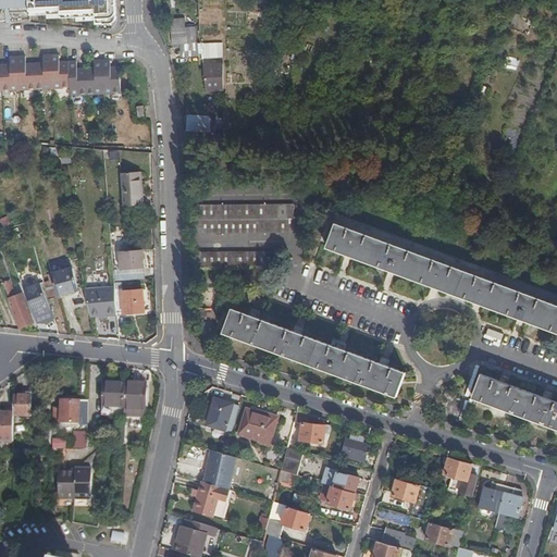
[(0,0),(0,21),(31,21),(32,23),(103,31),(111,29),(115,24),(118,20),(115,0),(0,0)]
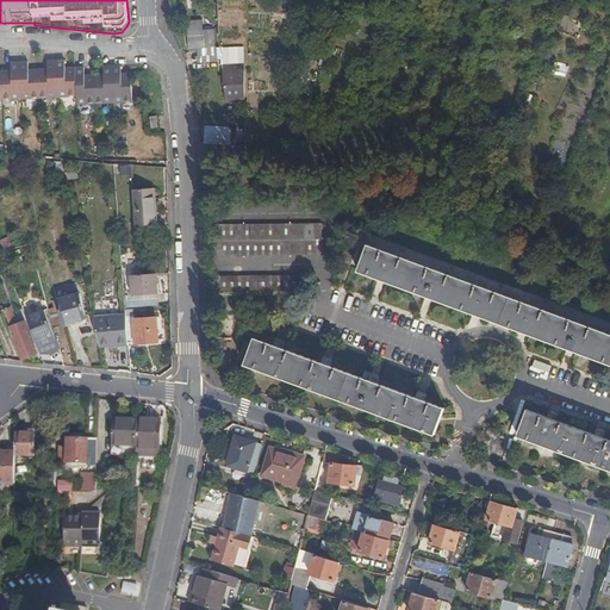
[(211,56),(210,26),(197,26),(197,16),(182,17),(185,49),(192,48),(193,57),(211,56)]
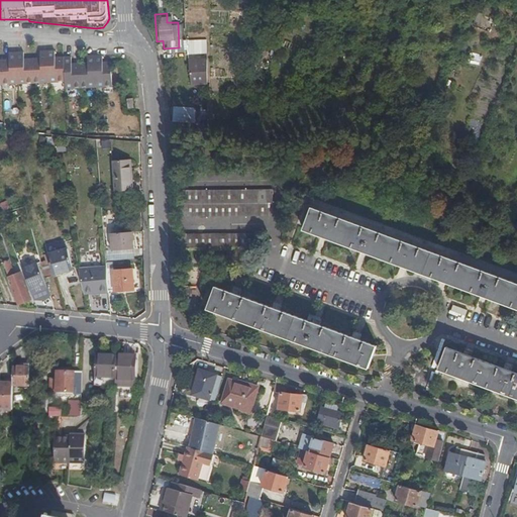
[(47,50),(49,79),(65,78),(64,57),(56,57),(55,49),(47,50)]
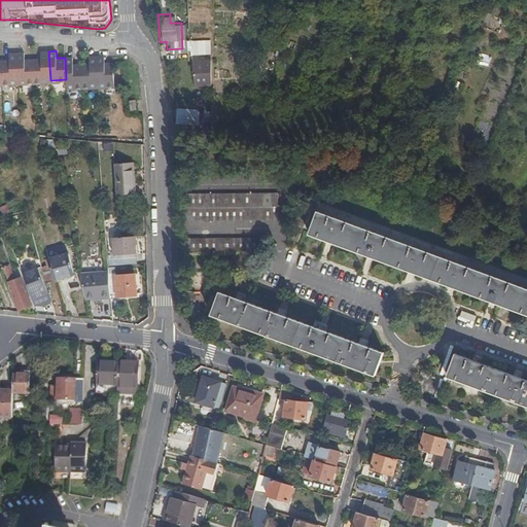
[(34,59),(35,81),(50,80),(48,51),(42,51),(42,59),(34,59)]
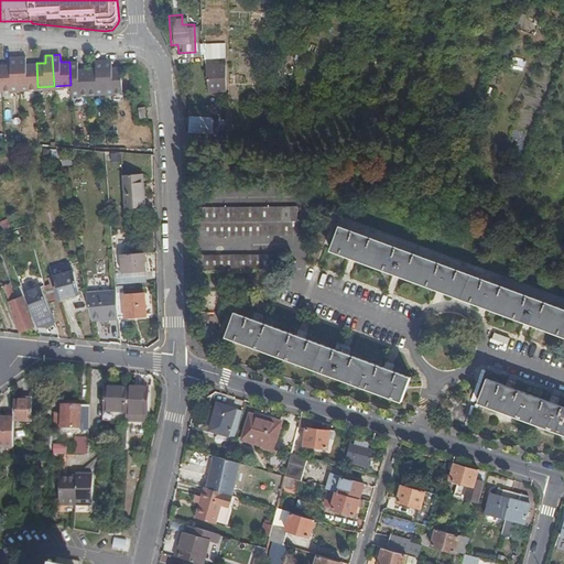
[(2,65),(3,88),(21,88),(19,56),(11,57),(11,64),(2,65)]
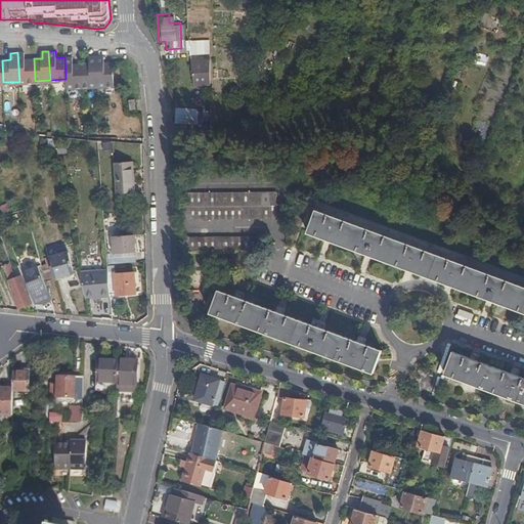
[(17,52),(19,82),(35,81),(34,58),(26,59),(25,52),(17,52)]
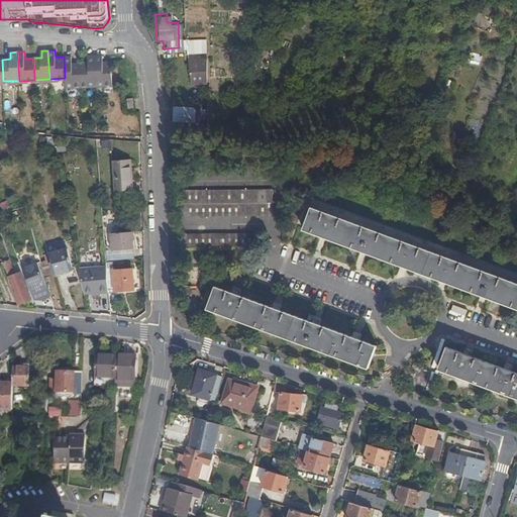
[(81,63),(82,87),(97,86),(96,55),(88,56),(88,63),(81,63)]
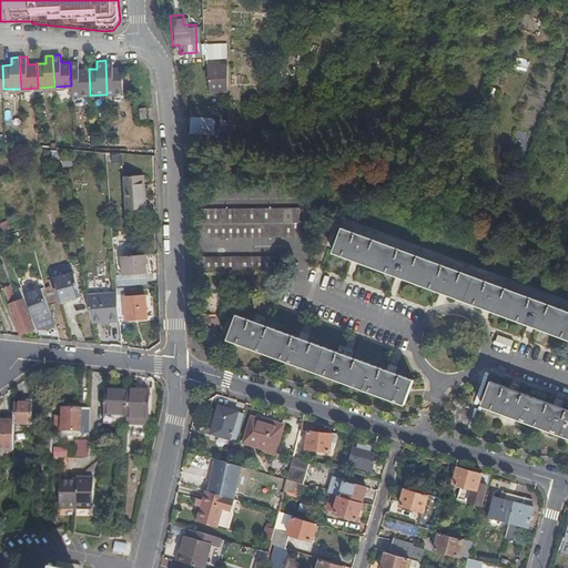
[(105,60),(107,94),(124,93),(122,67),(113,68),(112,60),(105,60)]
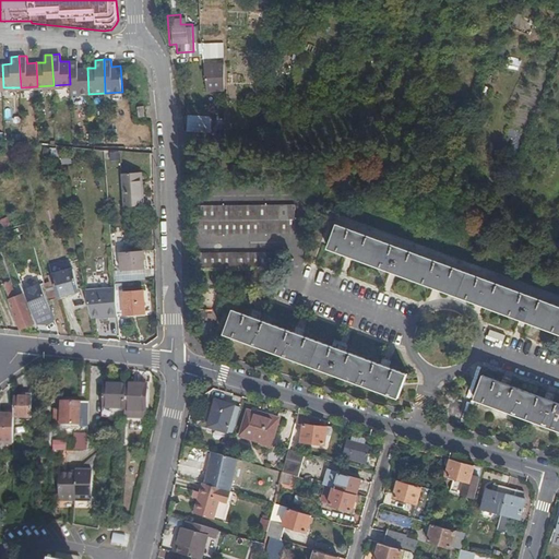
[(69,61),(70,84),(71,95),(88,94),(87,68),(78,69),(78,60),(69,61)]
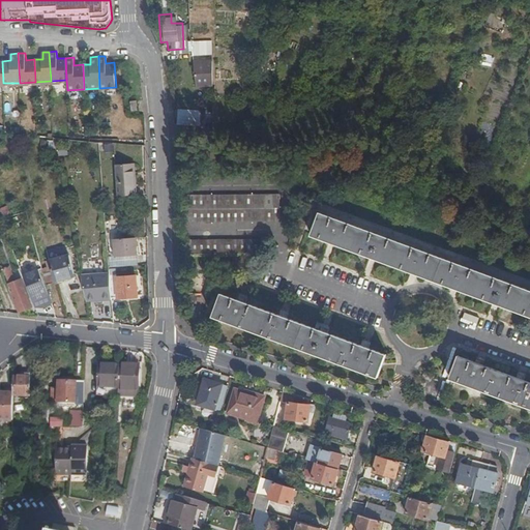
[(193,63),(195,87),(210,86),(210,62),(193,63)]
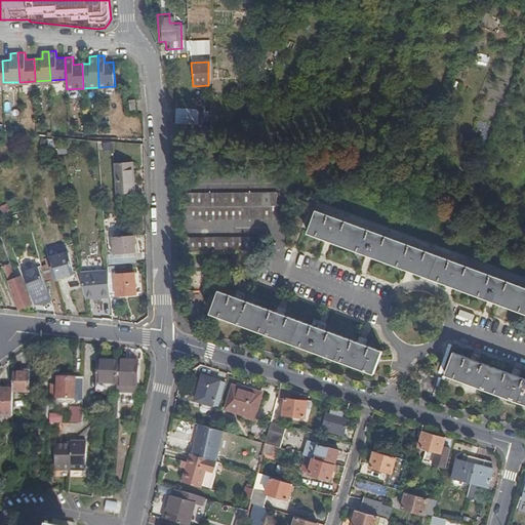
[(404,98),(397,95),(393,107),(400,110),(404,98)]
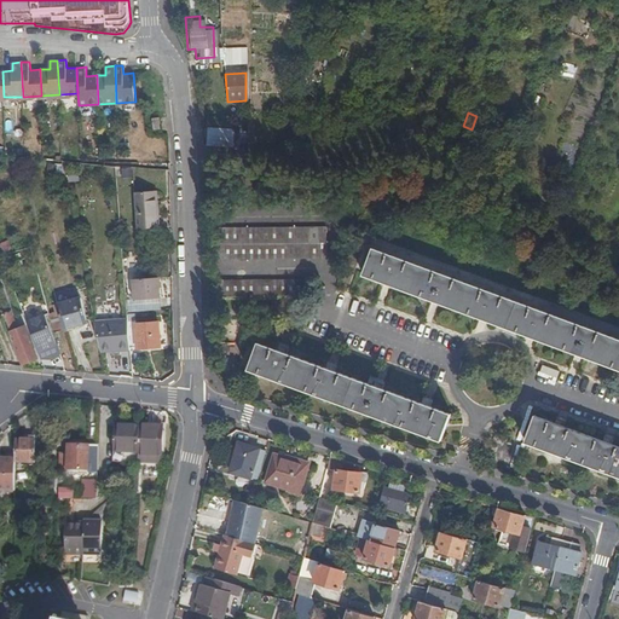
[(498,127),(485,122),(480,134),(493,139),(498,127)]
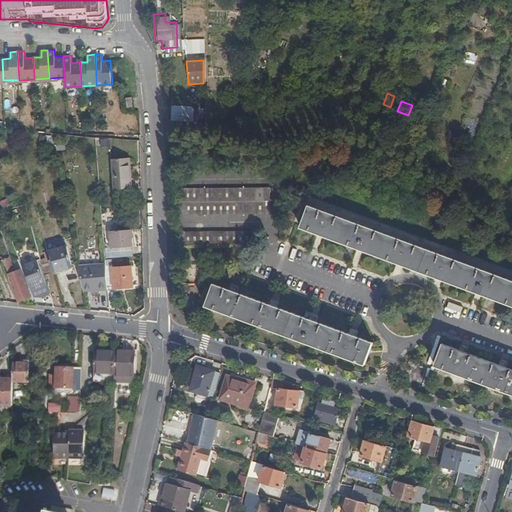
[(169,109),(170,123),(192,123),(190,108),(169,109)]
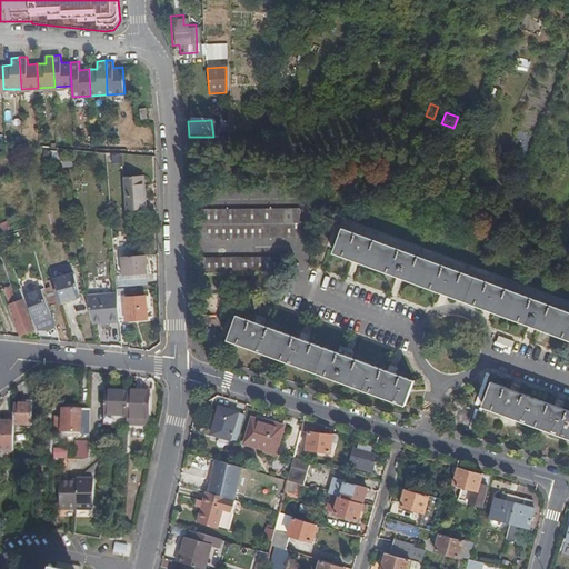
[(53,151),(45,150),(45,160),(52,160),(53,151)]
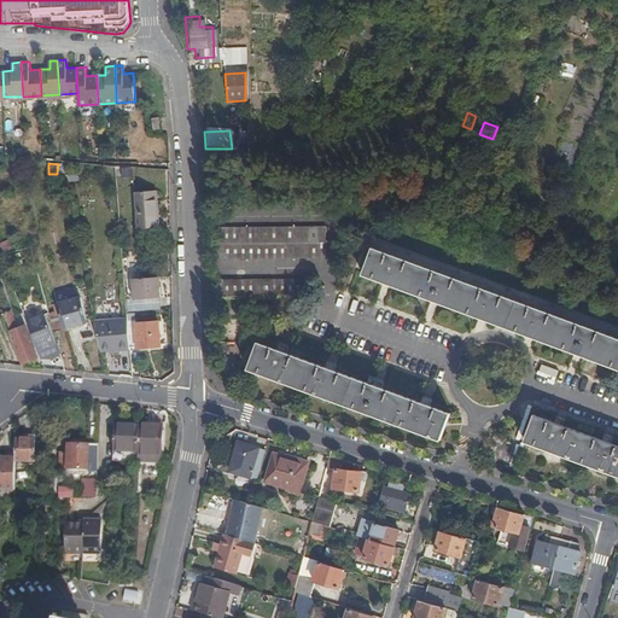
[(79,168),(68,169),(69,182),(80,181),(79,168)]
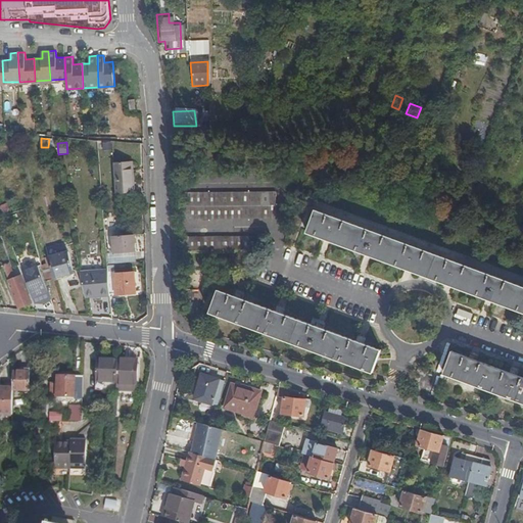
[(132,169),(133,169),(132,159),(113,161),(116,191),(134,190),(132,169)]
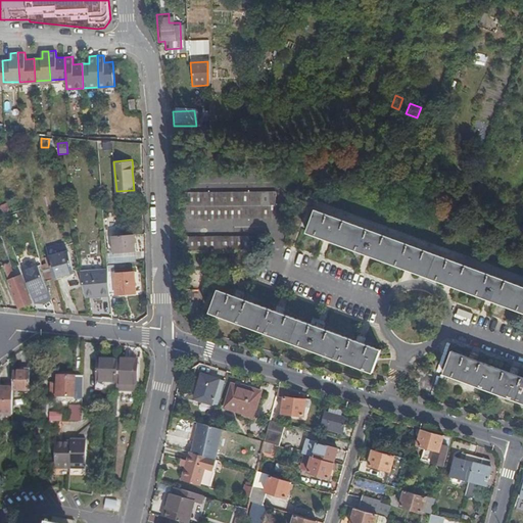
[(272,193),(179,193),(180,221),(272,219),(272,193)]
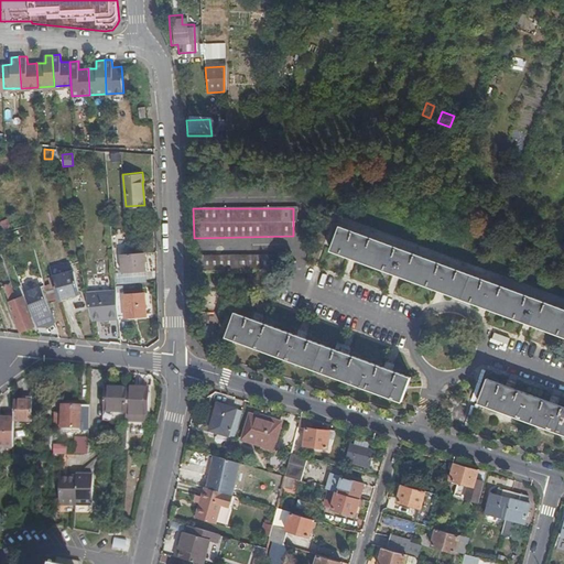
[(8,219),(0,221),(0,226),(1,230),(11,227),(8,219)]
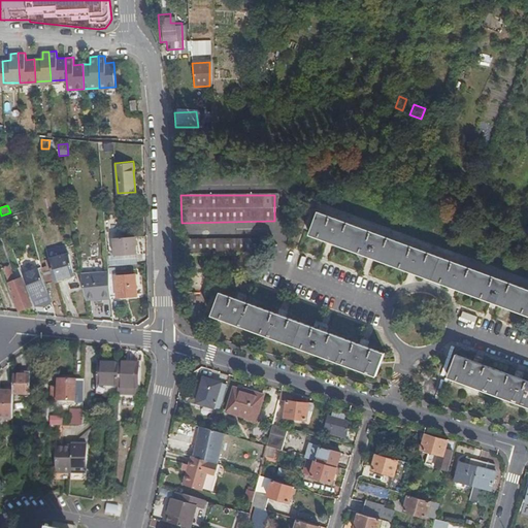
[(527,314),(527,290),(317,210),(308,232),(491,300),(527,314)]
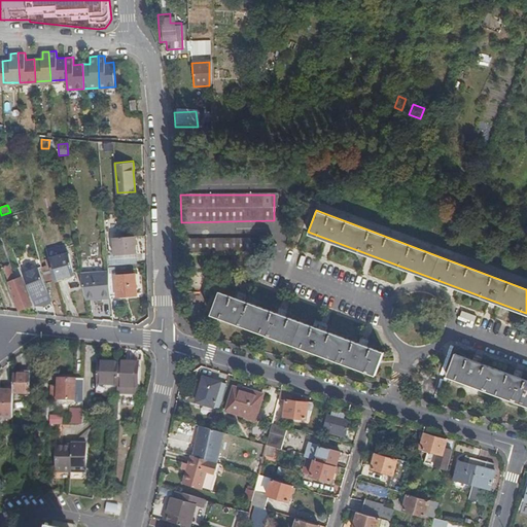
[(137,254),(136,237),(134,237),(120,237),(113,238),(114,255),(137,254)]
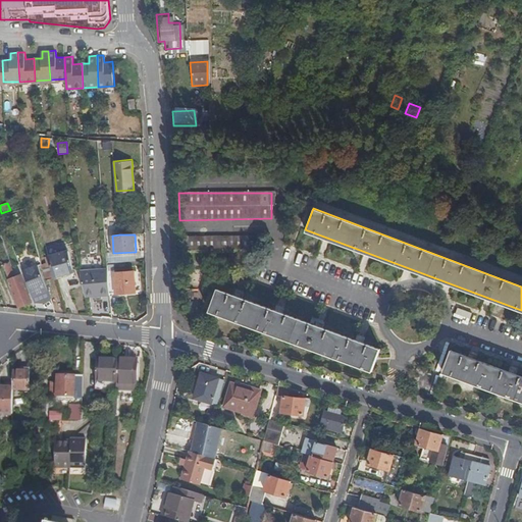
[(259,248),(259,235),(179,238),(180,251),(259,248)]
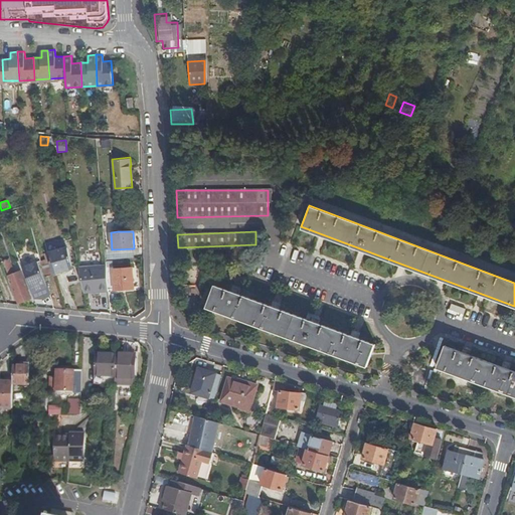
[(67,248),(58,250),(63,271),(72,269),(67,248)]
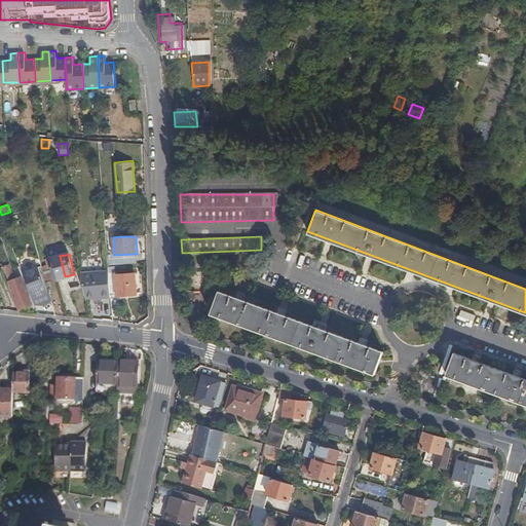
[(137,264),(137,254),(114,255),(108,256),(108,265),(137,264)]
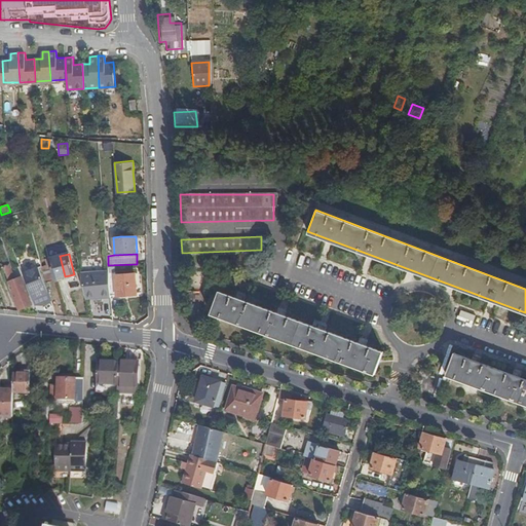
[(65,276),(60,256),(48,259),(54,279),(65,276)]
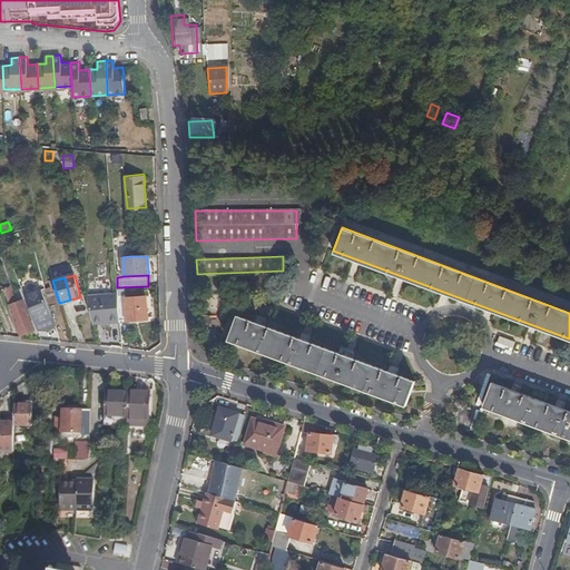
[(52,281),(52,279),(45,282),(46,291),(50,306),(59,304),(59,303),(52,281)]
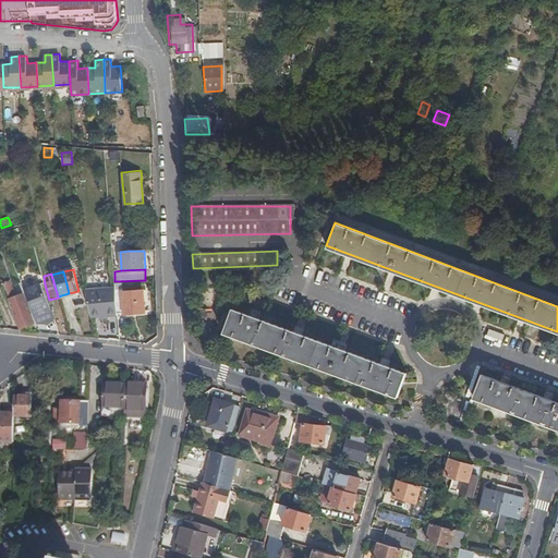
[(14,313),(21,328),(34,323),(23,294),(15,298),(10,281),(3,283),(14,313)]
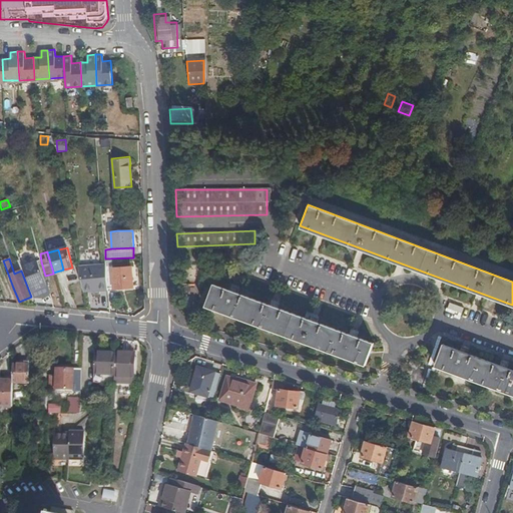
[(45,288),(48,296),(49,295),(37,262),(36,263),(45,288)]
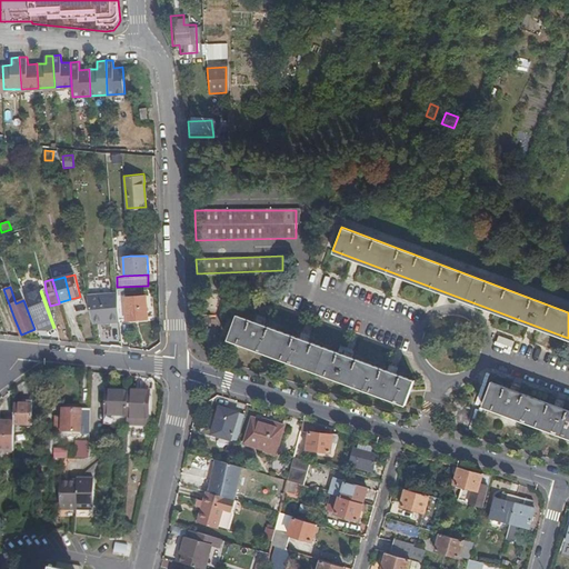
[(47,330),(53,328),(50,319),(40,291),(25,297),(36,326),(43,322),(47,330)]
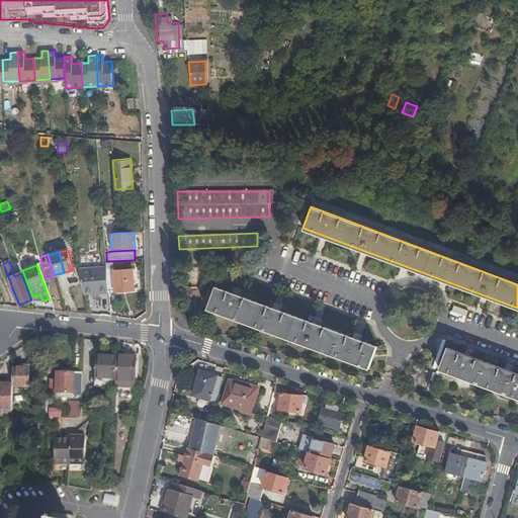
[(107,269),(109,292),(134,290),(133,270),(113,271),(113,268),(107,269)]
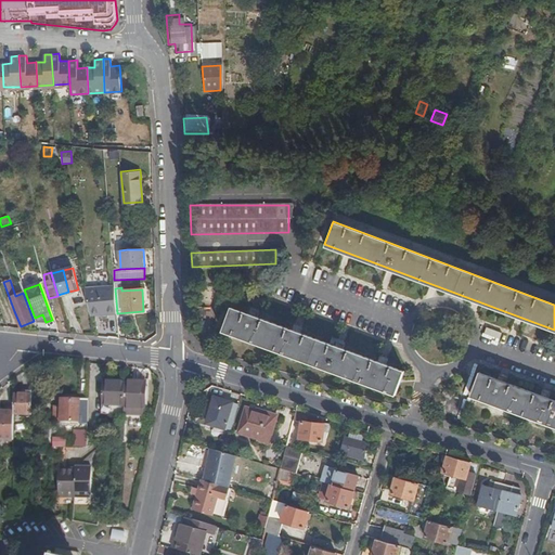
[(85,291),(89,315),(117,313),(115,288),(85,291)]
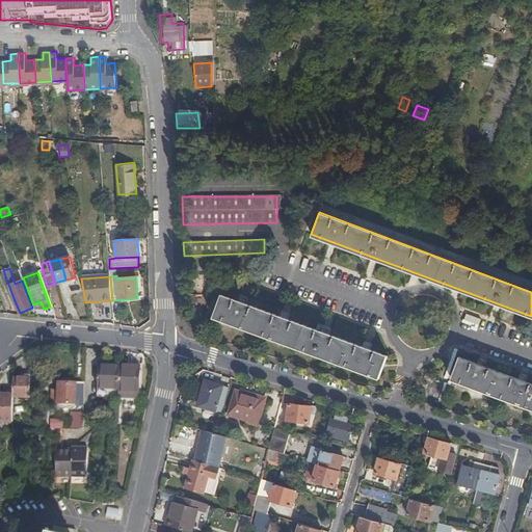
[(378,378),(386,357),(220,295),(212,317),(378,378)]
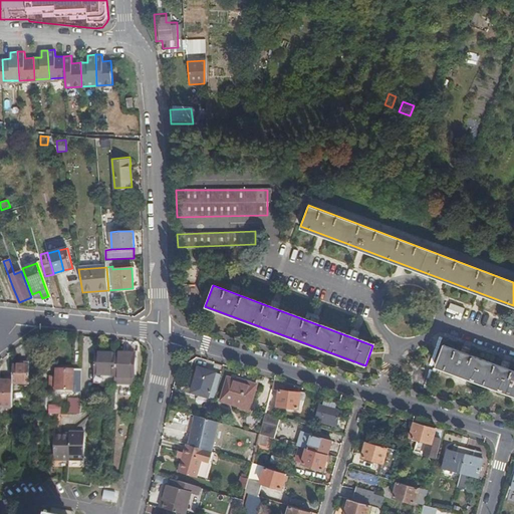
[(513,370),(444,345),(436,366),(513,395),(513,370)]
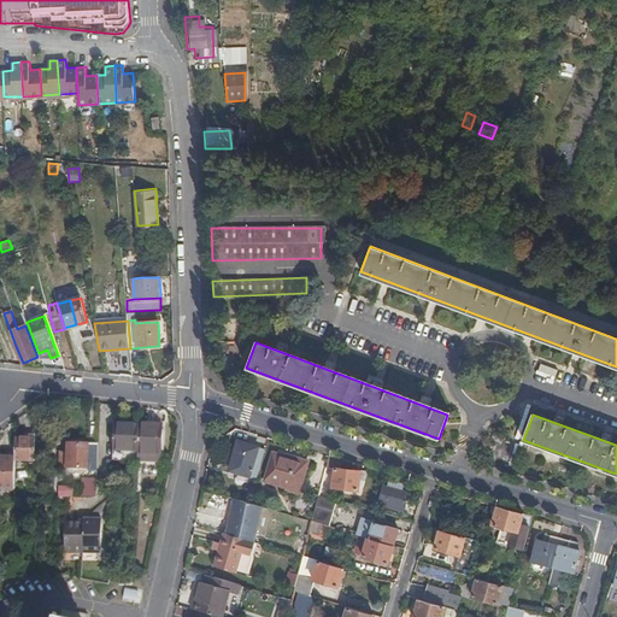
[(162,424),(137,423),(137,425),(136,451),(136,454),(159,454),(162,424)]
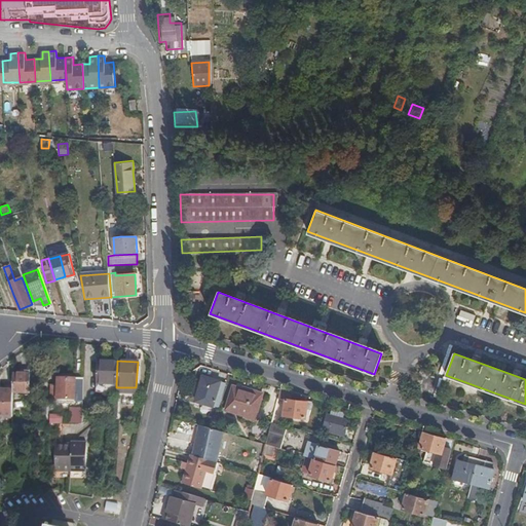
[(116,384),(117,363),(97,362),(96,383),(116,384)]
